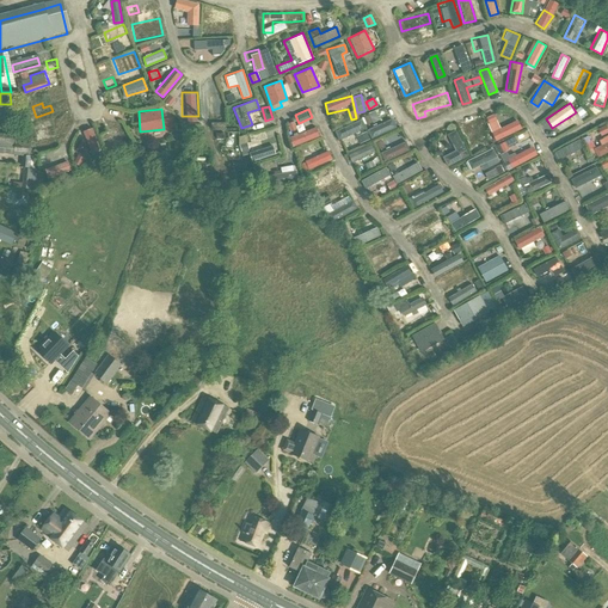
[(516,121),(499,128),(493,114),(483,117),(481,115),(472,120),(483,146),(521,130),(516,121)]
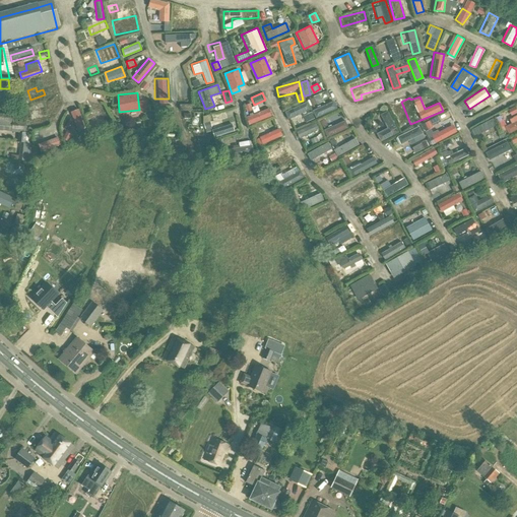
[(333,101),(314,110),(317,117),(336,108),(333,101)]
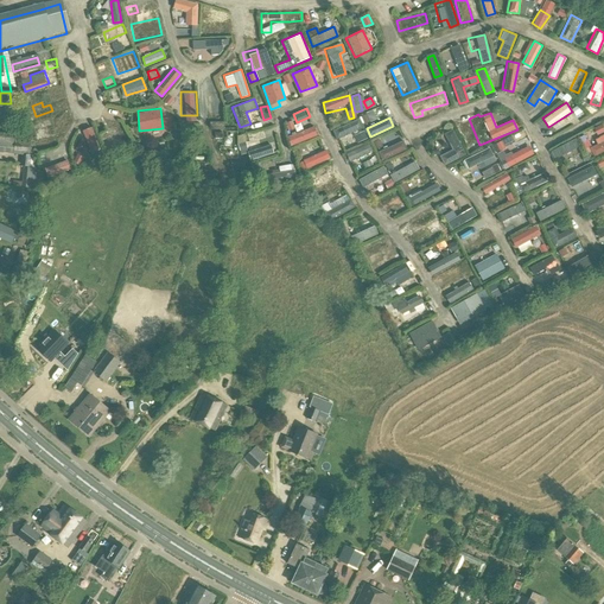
[(121,120),(114,124),(121,144),(129,141),(121,120)]
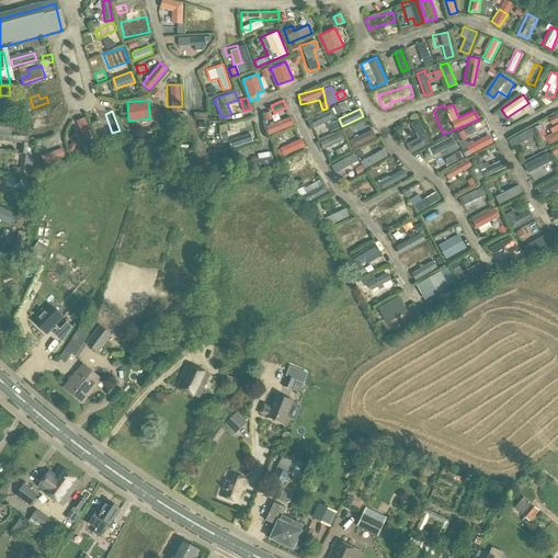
[(419,117),(410,121),(417,138),(408,141),(411,150),(430,143),(419,117)]
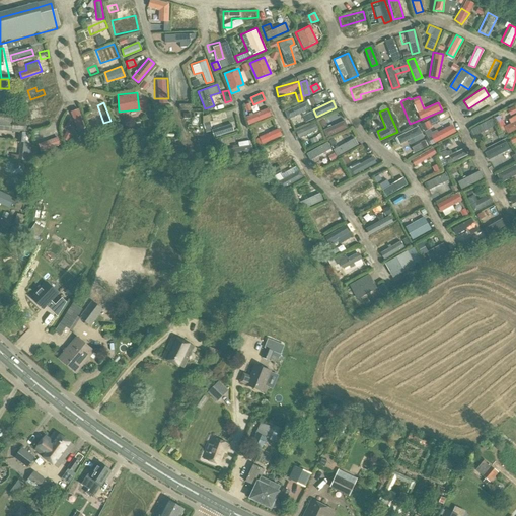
[(266,111),(243,120),(246,127),(269,118),(266,111)]
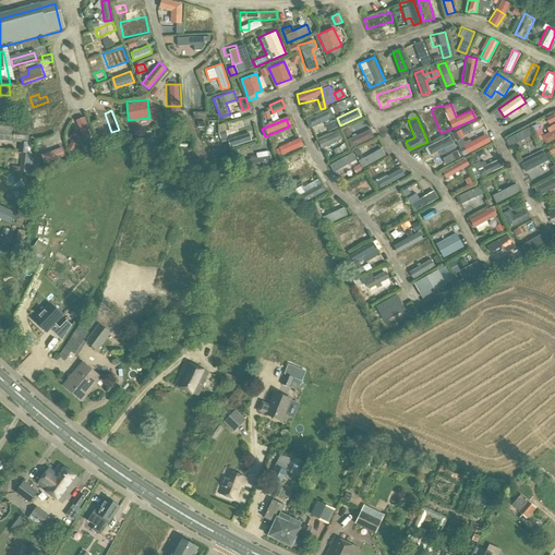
[(33,134),(52,131),(50,123),(32,127),(33,134)]
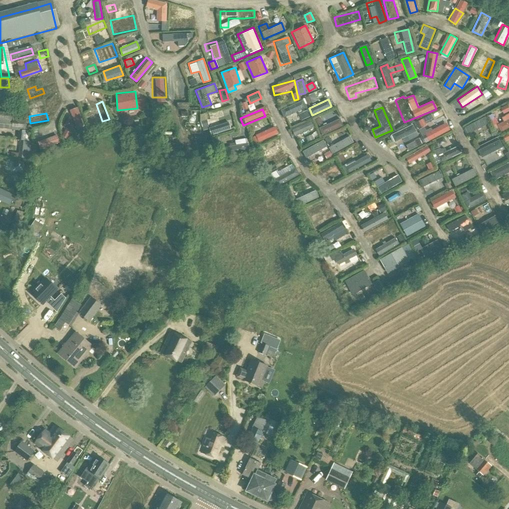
[(500,133),(508,127),(508,117),(499,124),(494,115),(491,117),(500,133)]
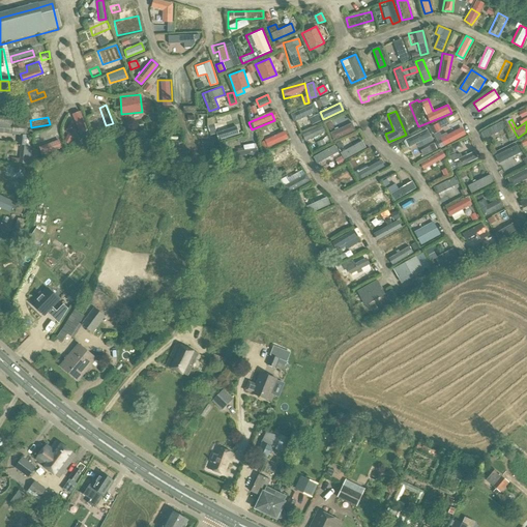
[(502,121),(481,130),(485,138),(505,127),(502,121)]
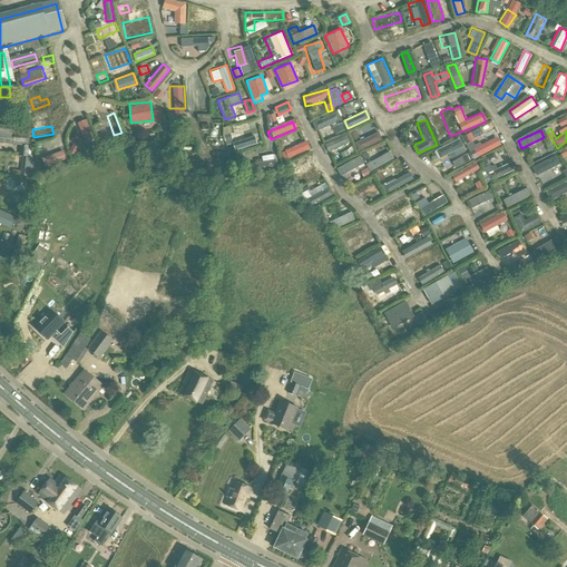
[(0,146),(18,149),(17,159),(19,160),(17,178),(27,179),(29,160),(27,159),(28,149),(25,149),(26,136),(0,132),(0,146)]
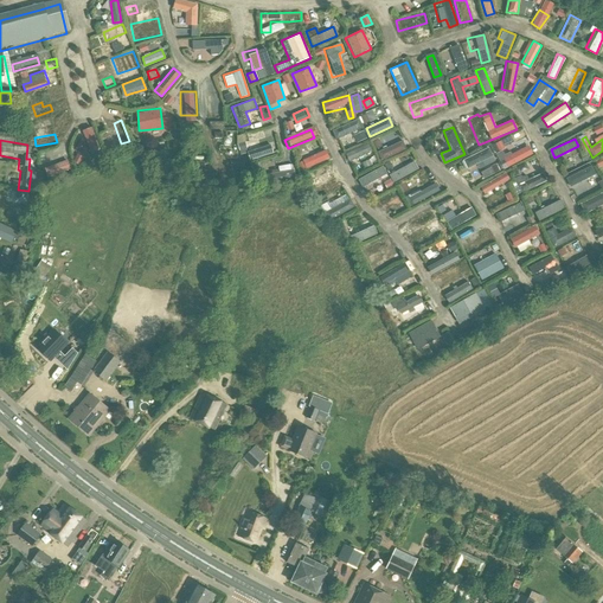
[(76,142),(77,158),(91,155),(89,140),(76,142)]
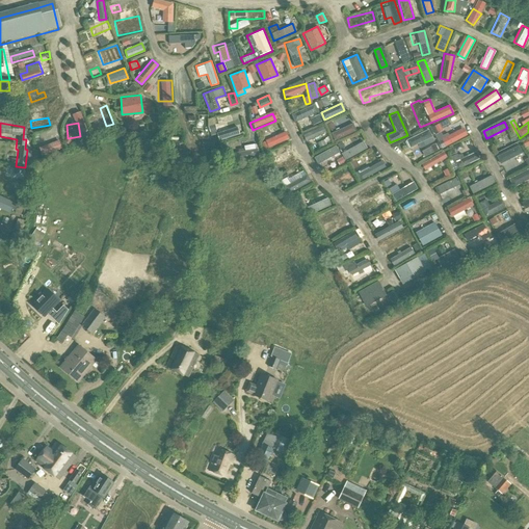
[(336,138),(354,130),(351,123),(333,131),(336,138)]
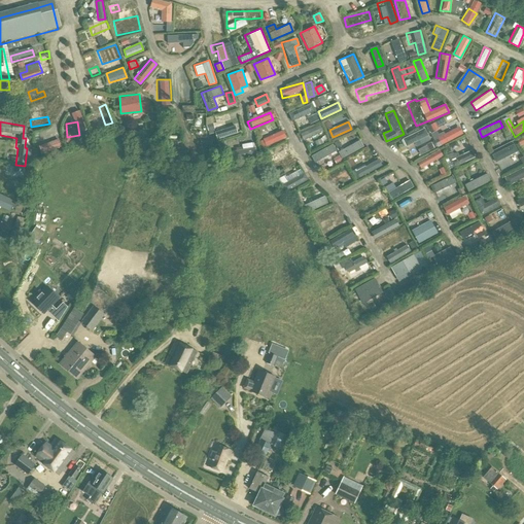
[(427,126),(429,132),(439,128),(435,121),(427,126)]
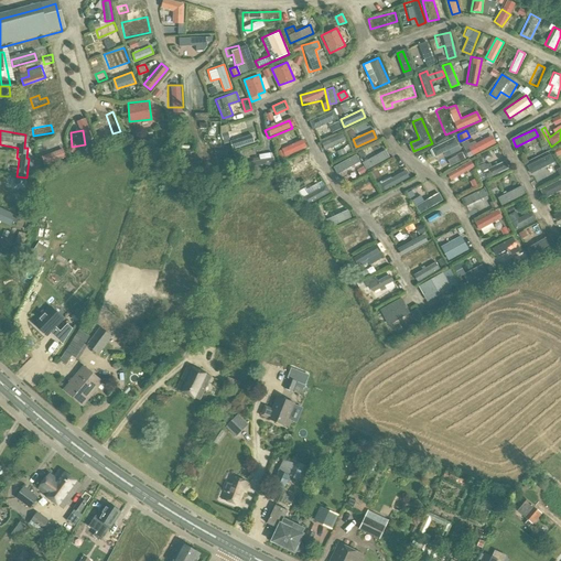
[(328,153),(336,149),(340,158),(346,154),(342,146),(347,143),(343,133),(324,143),(328,153)]
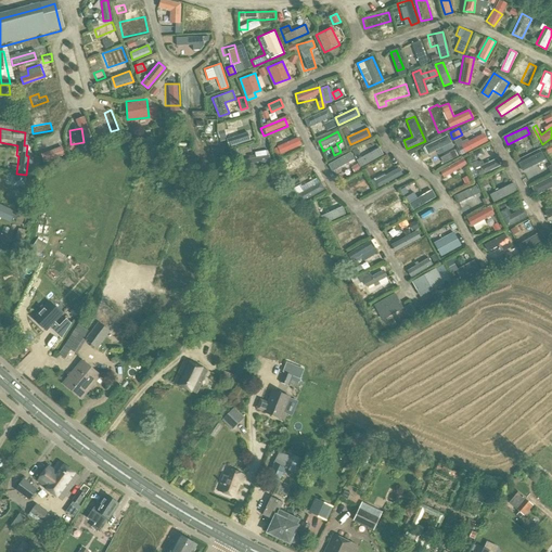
[(447,135),(425,144),(428,153),(450,143),(447,135)]
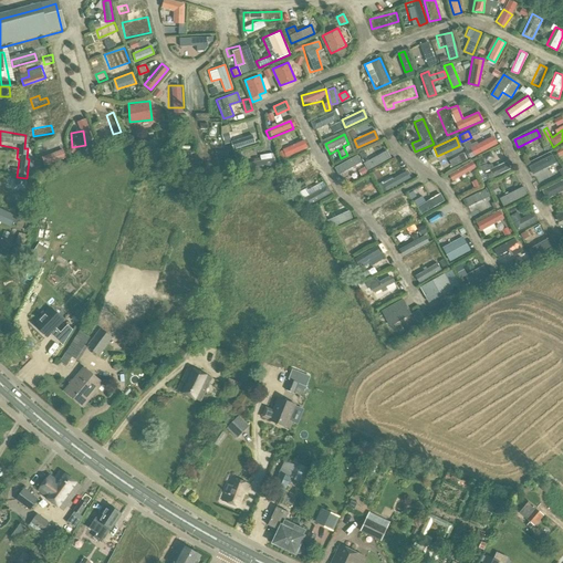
[(471,154),(497,145),(494,137),(468,146),(471,154)]
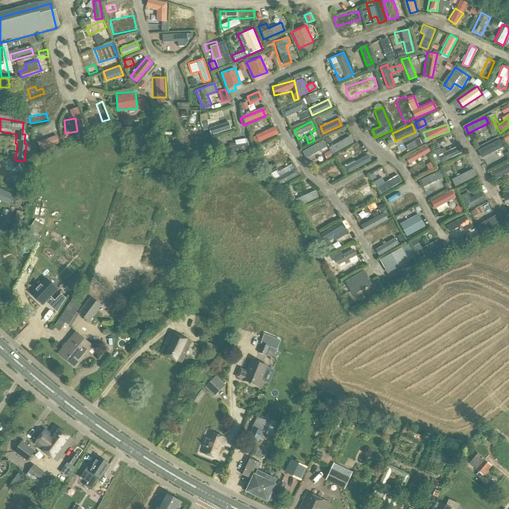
[(254,143),(278,133),(275,126),(251,136),(254,143)]
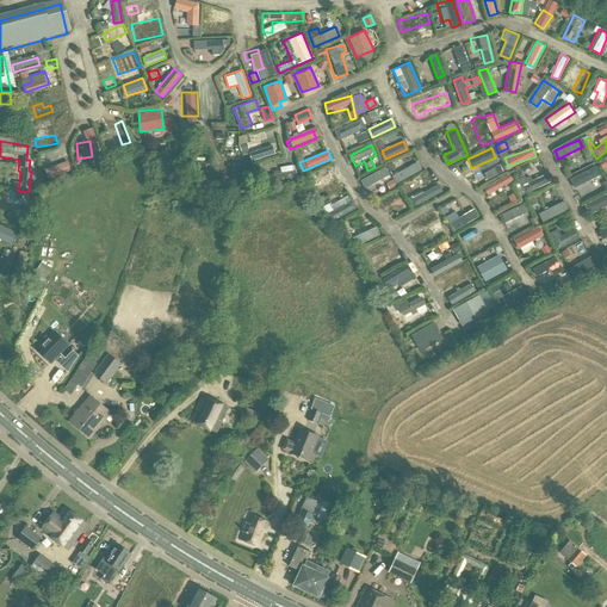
[(48,177),(73,166),(68,158),(44,168),(48,177)]
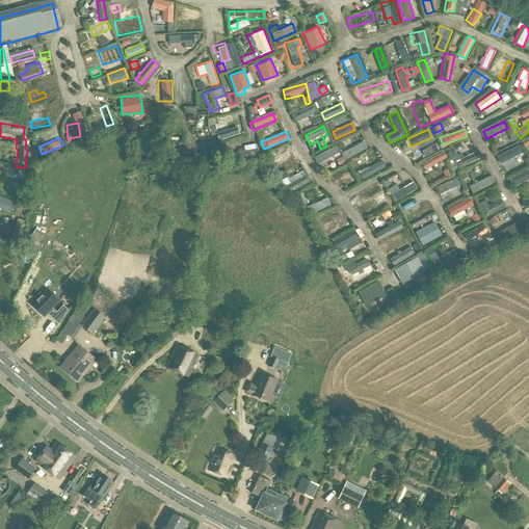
[(364,140),(340,152),(336,146),(314,156),(317,162),(334,154),(338,162),(367,149),(364,140)]
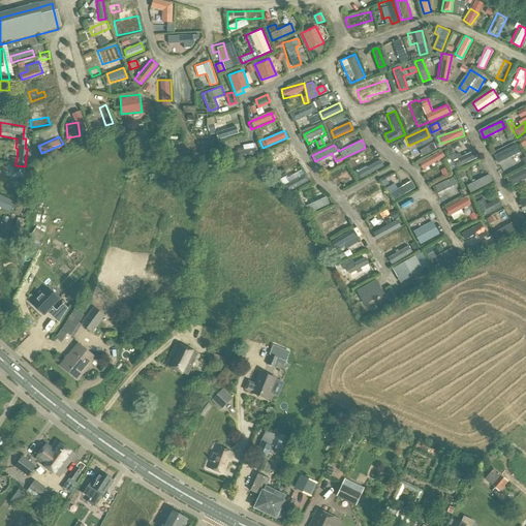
[(491,144),(494,150),(499,148),(497,142),(491,144)]
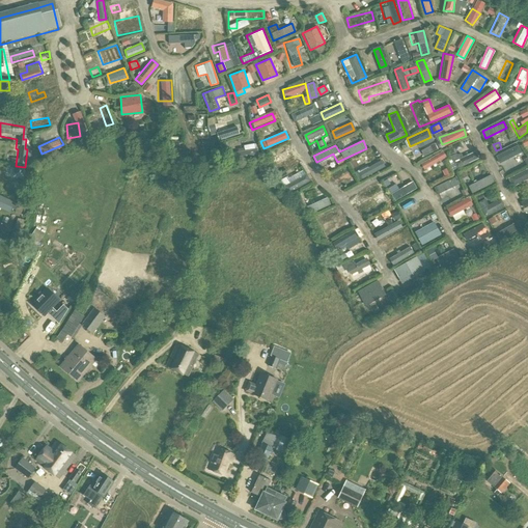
[(496,156),(500,163),(518,154),(513,146),(496,156)]
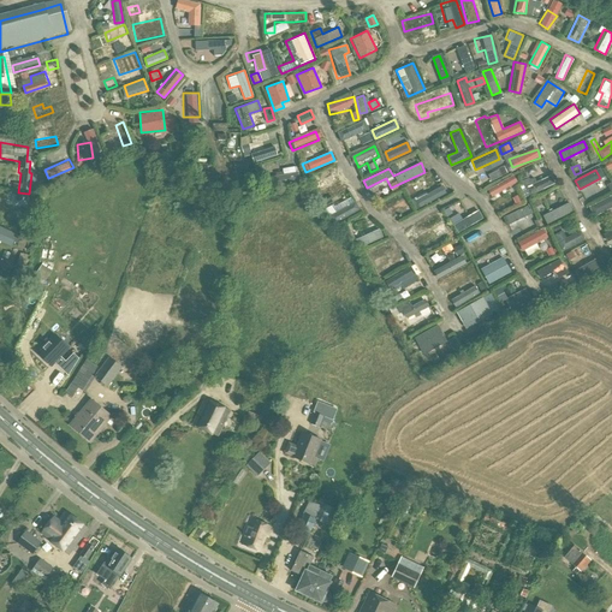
[(512,174),(486,189),(491,197),(517,183),(512,174)]
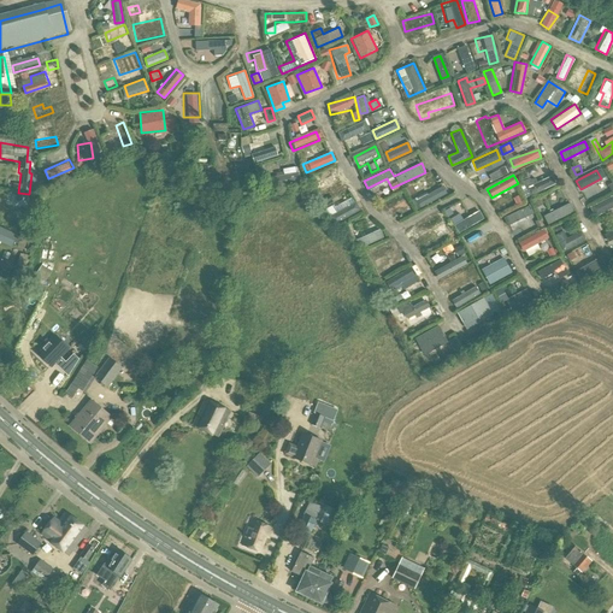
[(530,196),(555,188),(552,176),(525,186),(530,196)]
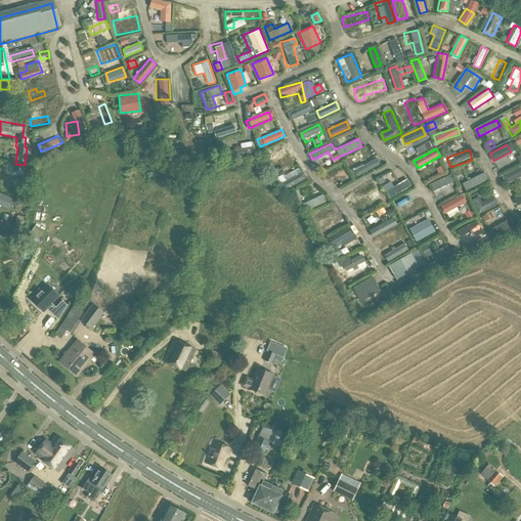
[(292,152),(271,159),(274,166),(294,160),(292,152)]
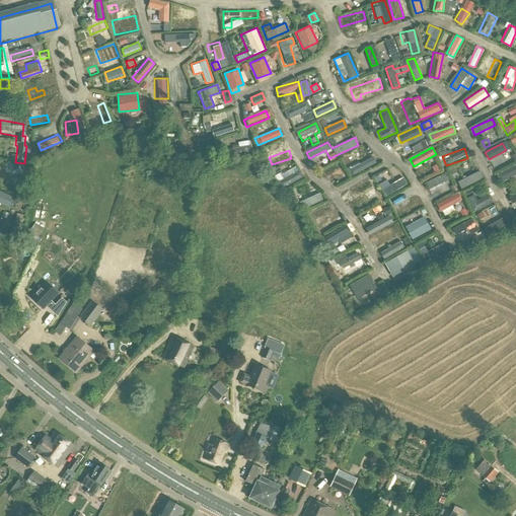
[(372,156),(350,167),(354,173),(375,163),(372,156)]
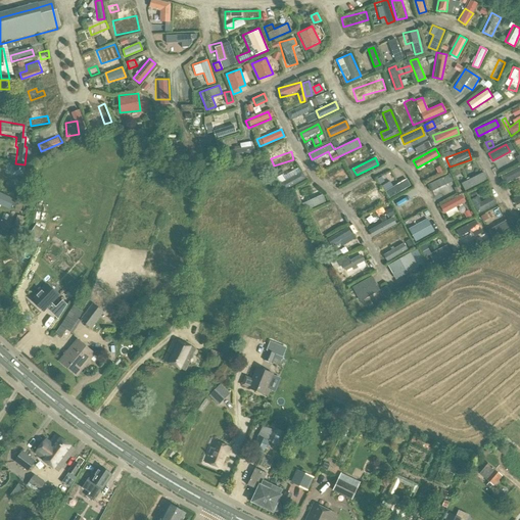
[(324,172),(328,178),(343,169),(340,162),(324,172)]
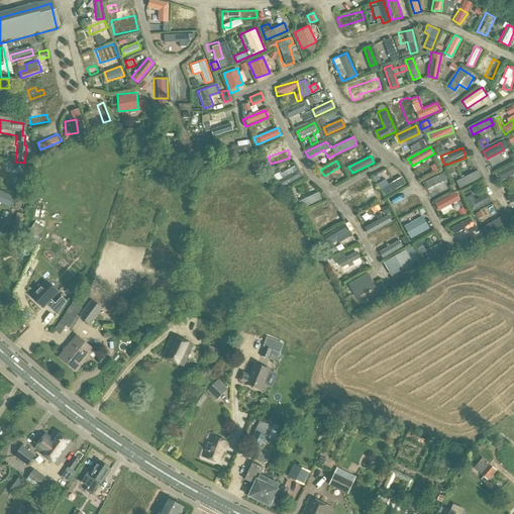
[(436,163),(430,165),(433,172),(439,170),(436,163)]
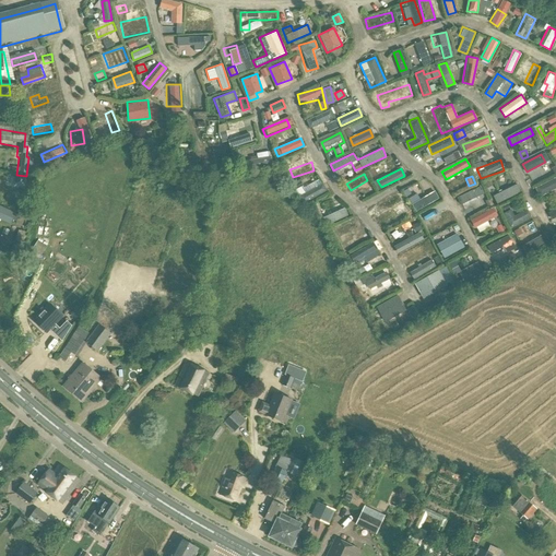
[(555,176),(535,184),(539,194),(555,188),(555,176)]
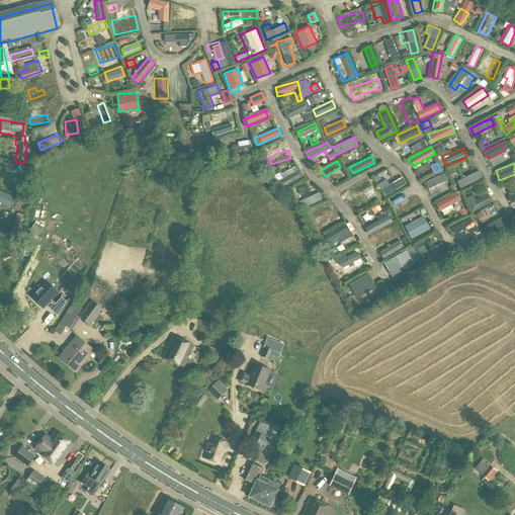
[(294,164),(275,176),(277,180),(297,169),(294,164)]
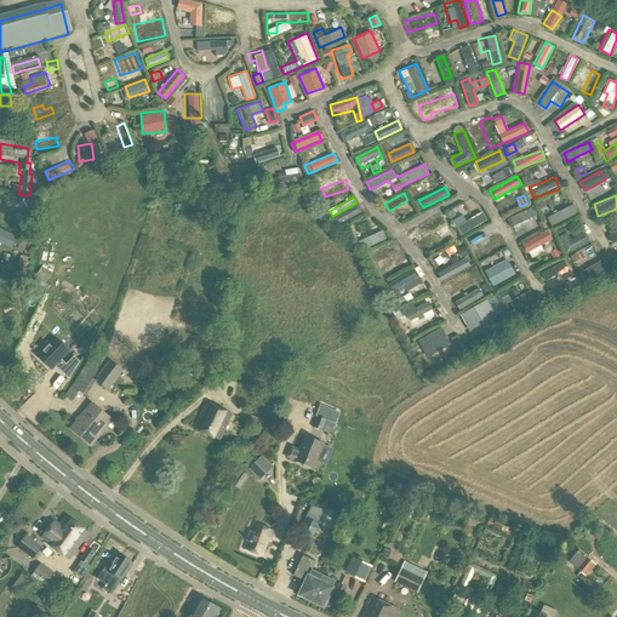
[(550,224),(578,212),(575,204),(547,216),(550,224)]
